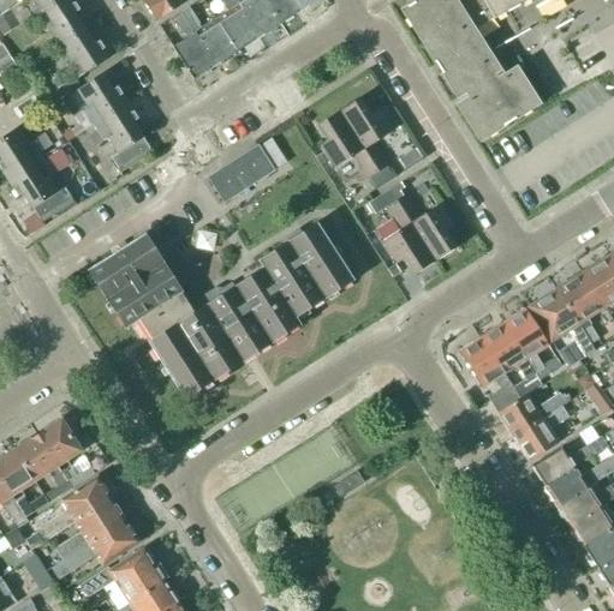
[(35,15),(57,0),(25,0),(35,15)]
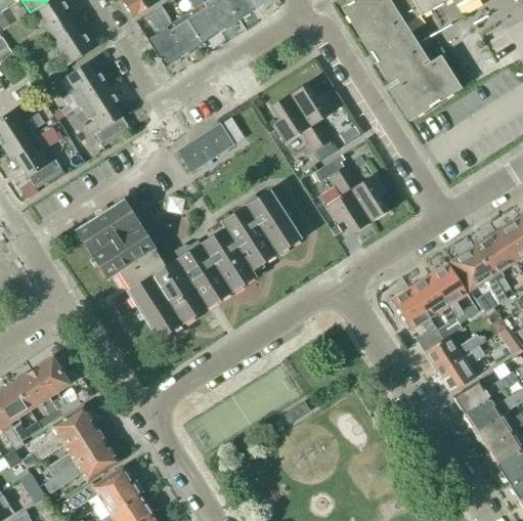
[(51,37),(73,23),(64,10),(69,7),(63,0),(48,0),(30,12),(39,27),(43,24),(51,37)]
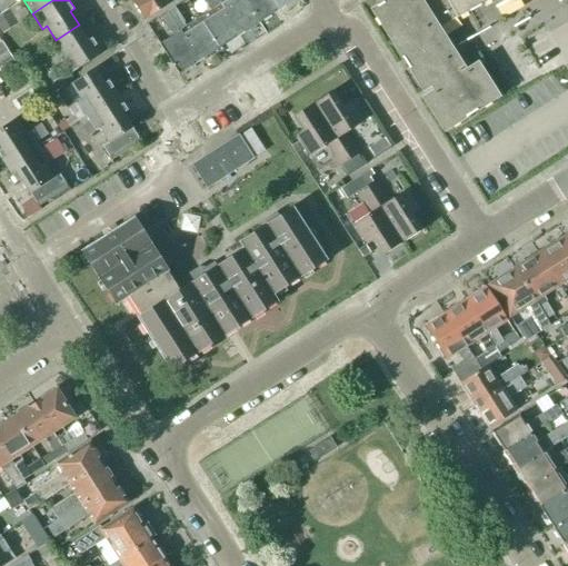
[(172,0),(132,0),(145,18),(172,0)]
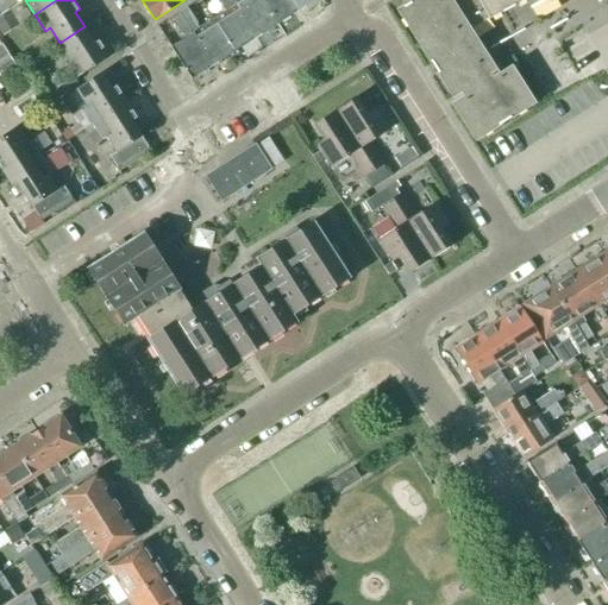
[(234,50),(256,36),(232,0),(223,0),(225,4),(226,4),(230,8),(214,18),(234,50)]
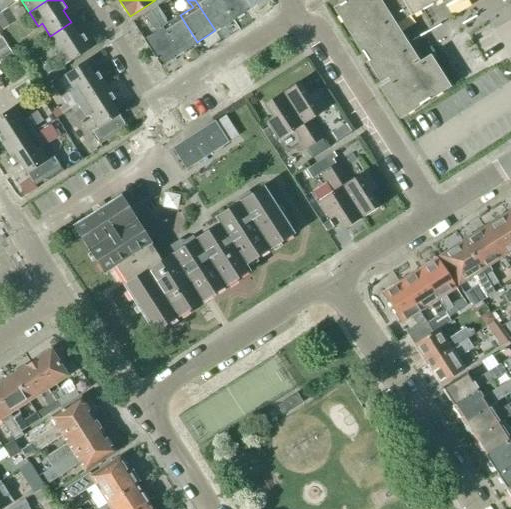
[(234,18),(222,0),(204,0),(195,0),(215,30),(234,18)]
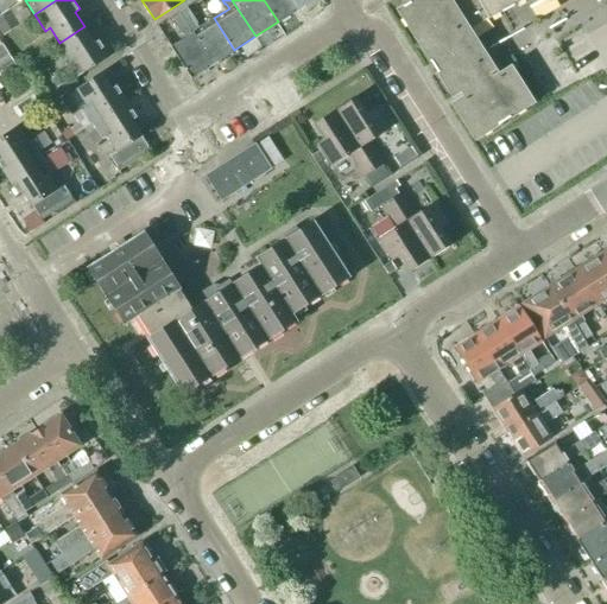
[(264,0),(278,21),(299,8),(293,0),(264,0)]
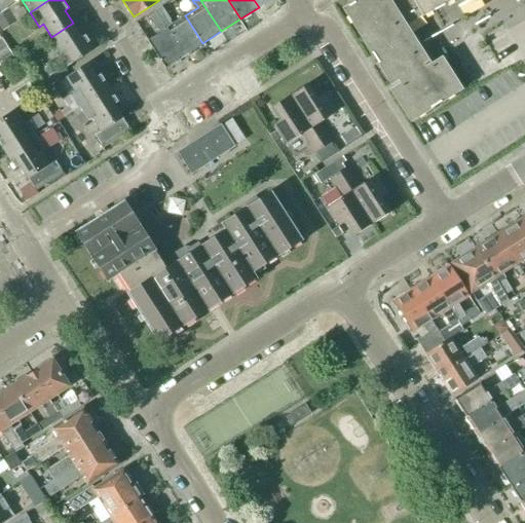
[(357,0),(355,1),(354,0),(353,1),(354,2),(350,4),(350,3),(349,4),(349,5),(345,7),(373,50),(372,51),(373,52),(374,51),(379,60),(378,61),(378,62),(379,61),(391,80),(399,76),(403,82),(392,88),(411,118),(429,107),(432,106),(430,105),(440,100),(441,101),(442,100),(441,100),(460,87),(442,58),(433,64),(407,24),(422,14),(423,14),(435,8),(435,9),(436,8),(436,7),(444,3),(444,4),(445,3),(445,2),(449,0),(456,0),(459,6),(470,0),(357,0)]
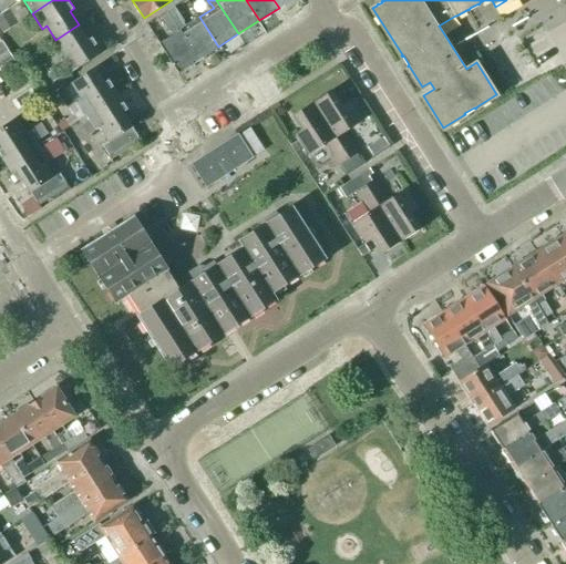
[(0,26),(3,31),(19,22),(9,7),(0,12),(0,26)]
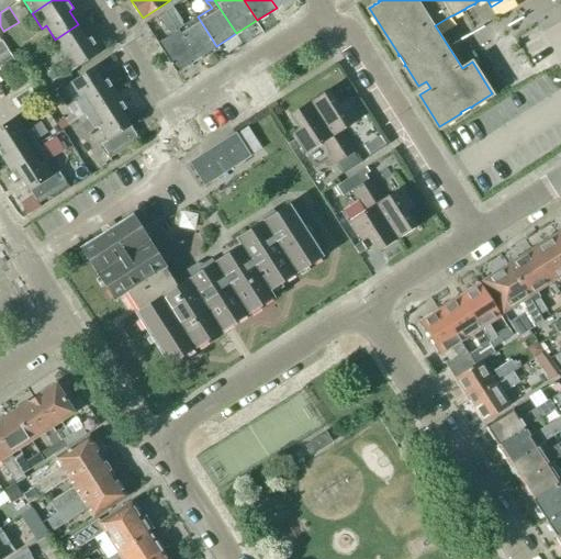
[(216,46),(198,17),(183,25),(181,21),(182,20),(176,9),(172,12),(169,8),(166,10),(197,58),(216,46)]
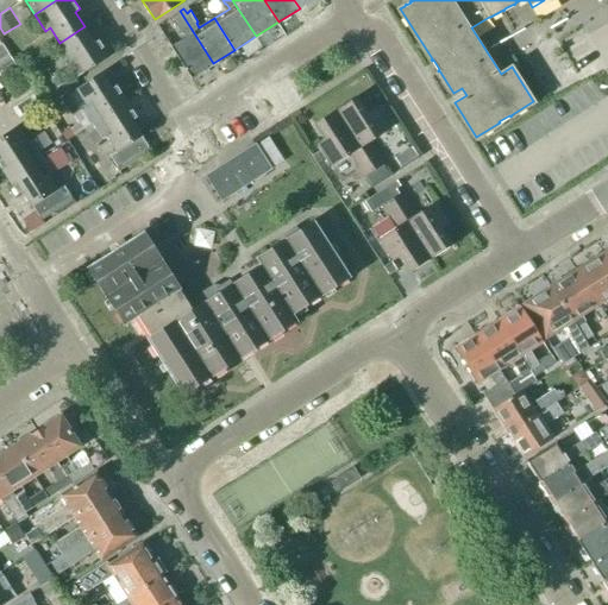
[(192,77),(213,63),(180,11),(176,13),(179,18),(175,20),(182,32),(183,31),(187,36),(171,45),(192,77)]
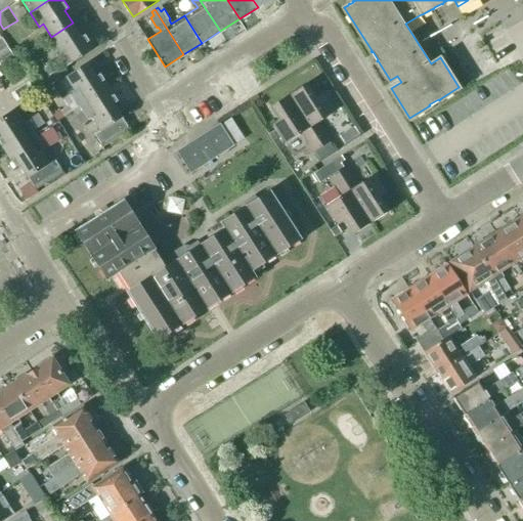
[(73,23),(51,37),(59,49),(55,52),(64,67),(94,47),(85,33),(81,36),(73,23)]
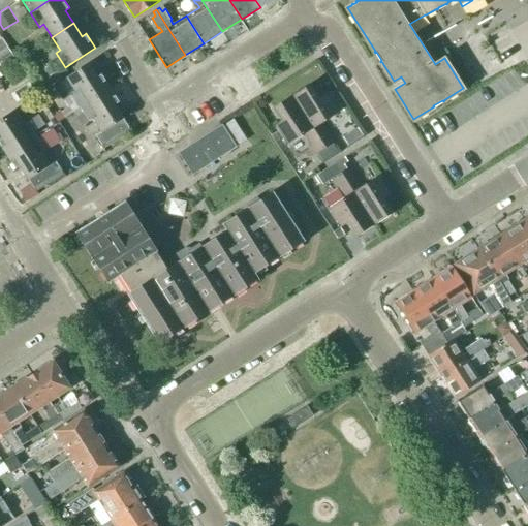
[(0,64),(1,66),(16,57),(8,44),(0,50),(0,64)]
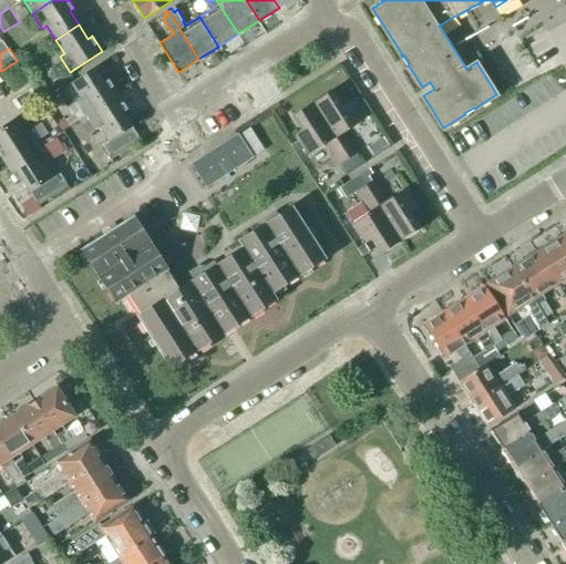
[(90,120),(122,100),(109,78),(104,81),(95,67),(72,82),(81,96),(76,99),(90,120)]
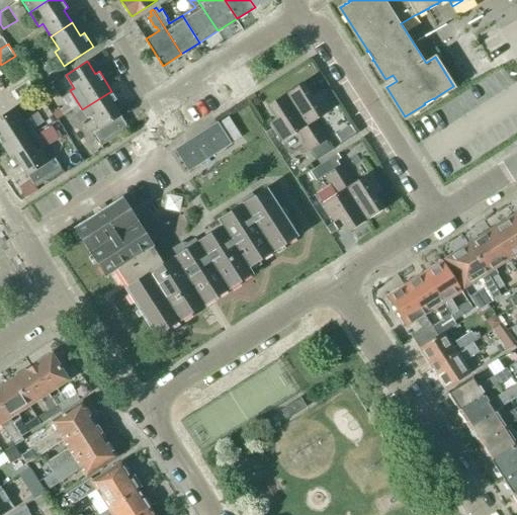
[(286,92),(319,144),(327,139),(329,138),(323,129),(321,130),(315,119),(331,109),(319,90),(312,95),(304,82),(286,92)]
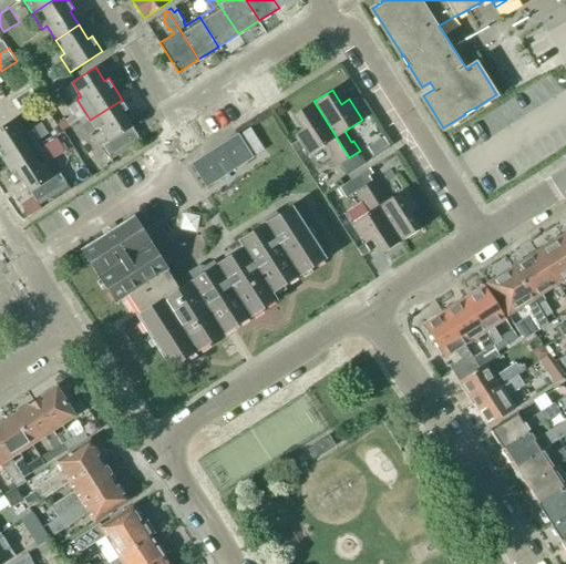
[(122,100),(90,120),(96,129),(100,126),(109,140),(103,144),(111,157),(141,139),(123,111),(129,109),(122,100)]
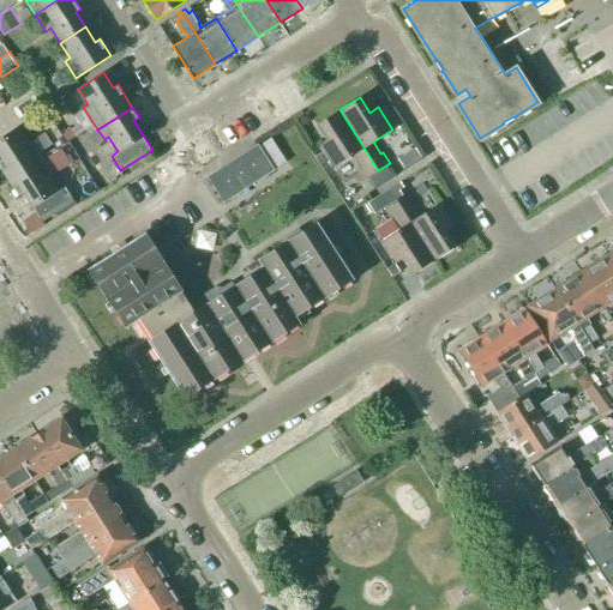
[(367,177),(378,170),(340,109),(319,122),(329,138),(320,144),(335,165),(354,153),(362,165),(360,167),(367,177)]
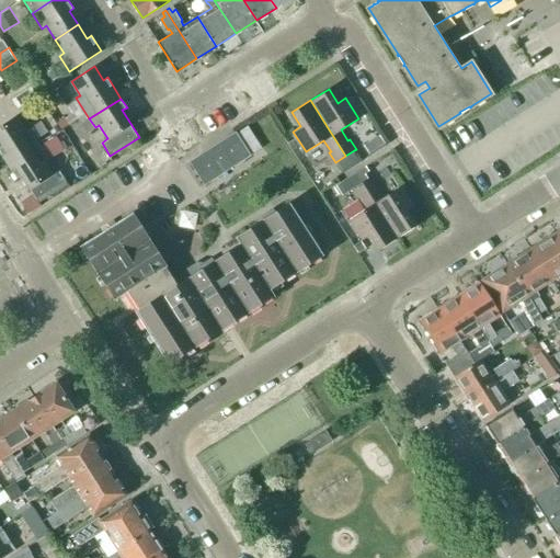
[(0,151),(11,169),(43,148),(30,127),(25,131),(16,116),(0,125),(0,141),(2,145),(0,146),(0,151)]
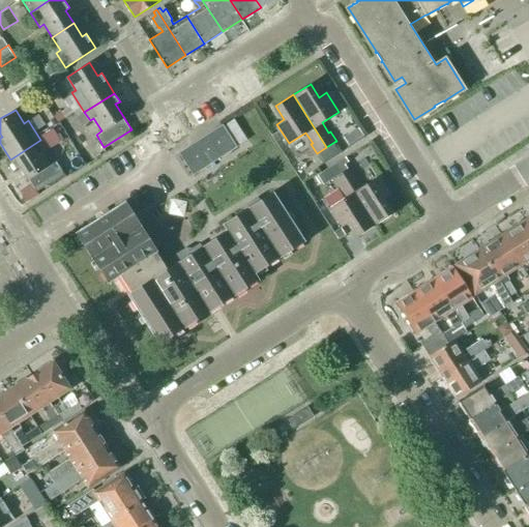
[(194,173),(236,146),(223,124),(179,151),(194,173)]
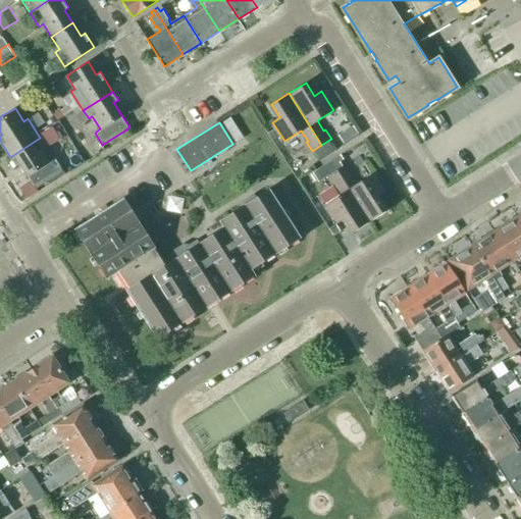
[(40,138),(10,157),(15,165),(19,162),(36,188),(62,170),(55,157),(49,161),(41,149),(45,146),(40,138)]
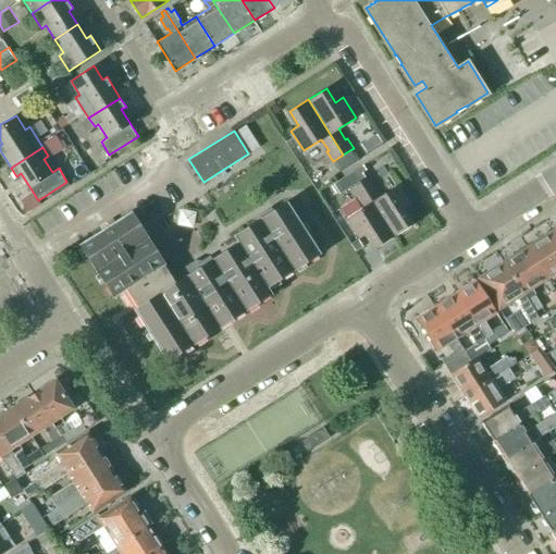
[(340,193),(359,181),(353,170),(333,183),(340,193)]
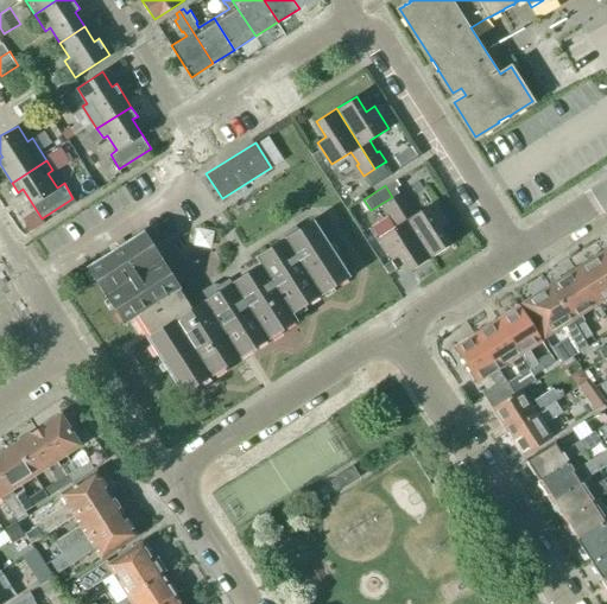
[(392,197),(430,256),(450,243),(441,228),(449,223),(435,201),(416,213),(408,201),(410,199),(403,190),(392,197)]
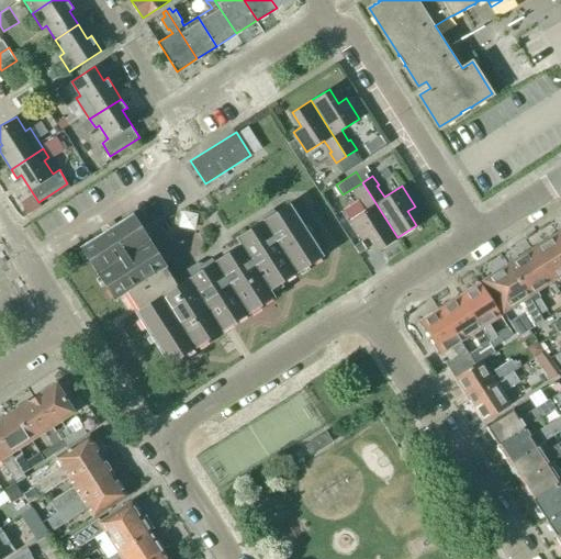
[(380,249),(397,237),(362,182),(351,189),(358,198),(360,197),(367,209),(349,220),(362,239),(370,235),(380,249)]
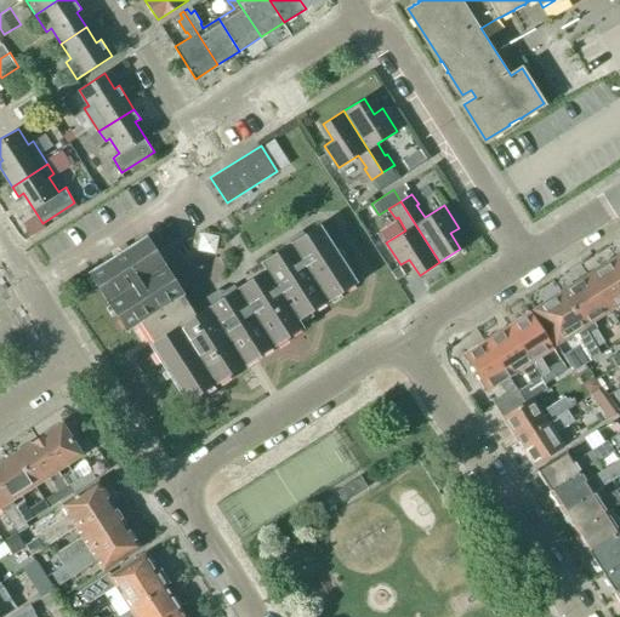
[(300,319),(358,283),(320,223),(261,262),(266,269),(197,315),(183,295),(185,293),(147,234),(89,272),(126,331),(141,323),(153,342),(149,344),(187,403),(305,327),(300,319)]
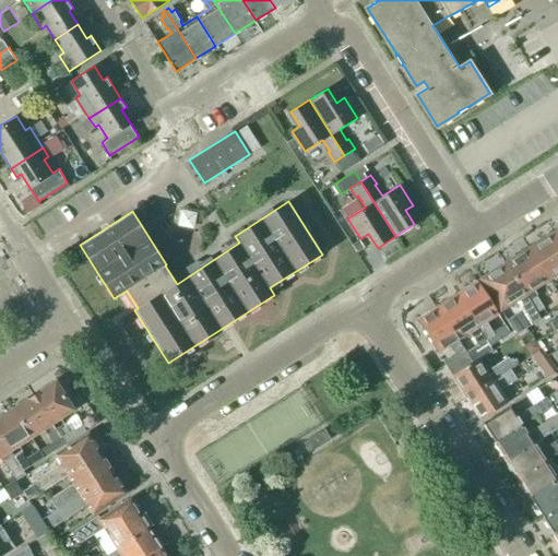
[(557,238),(554,232),(531,247),(550,276),(557,272),(557,238)]
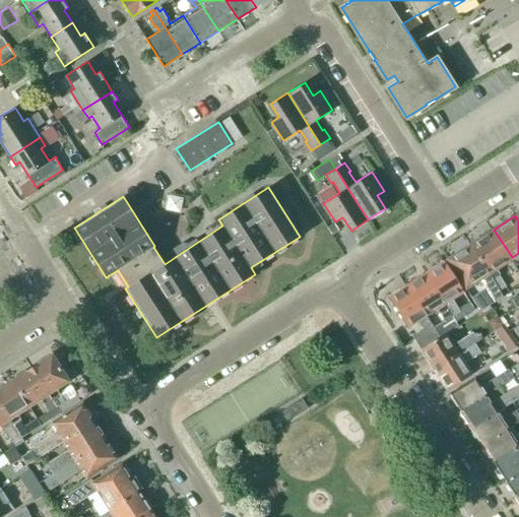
[(328,227),(332,234),(339,230),(334,221),(328,227)]
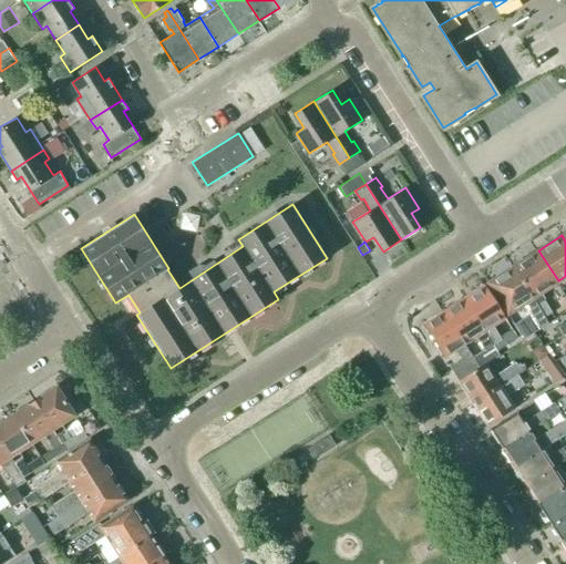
[(541,293),(558,280),(538,250),(513,266),(546,315),(553,311),(541,293)]
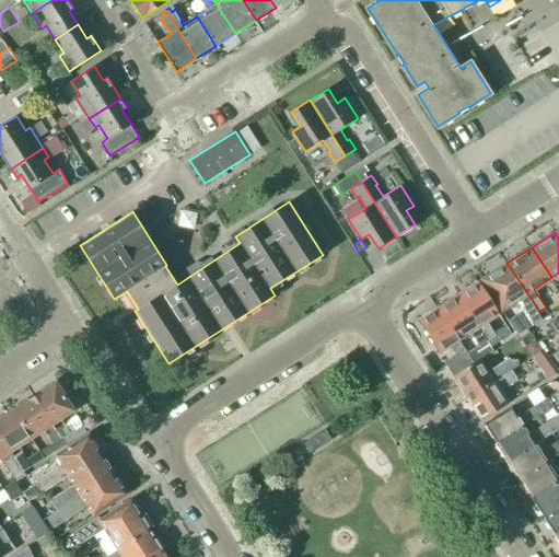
[(531,316),(539,311),(507,263),(482,279),(502,310),(520,298),(531,316)]
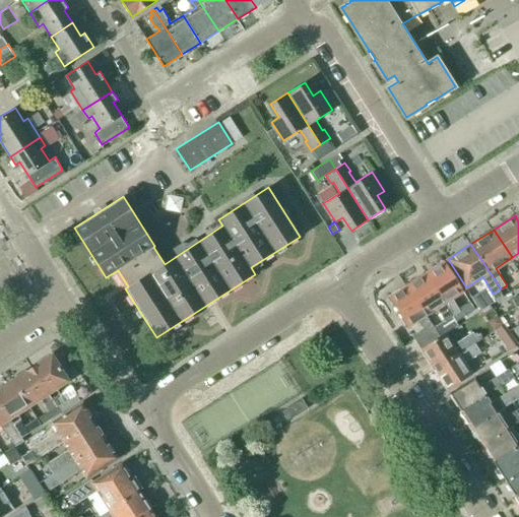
[(426,272),(457,320),(475,308),(470,300),(458,307),(453,298),(464,291),(445,260),(426,272)]
